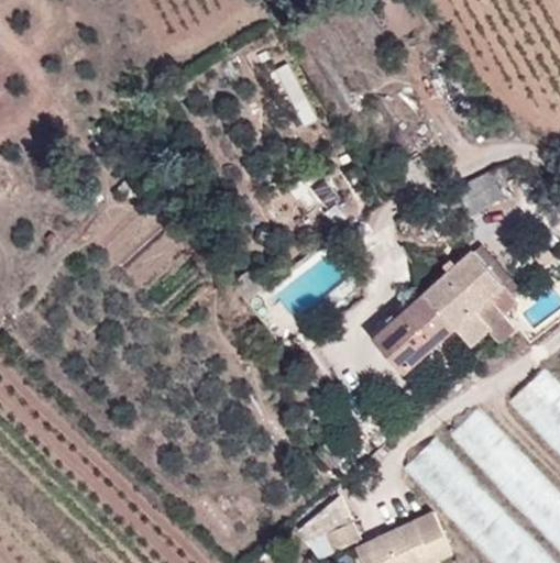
[(288,62),(277,68),(306,118),(316,112),(288,62)]
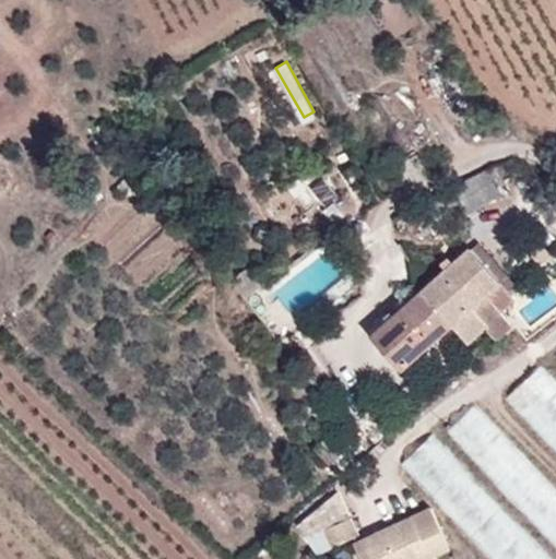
[(497,195),(484,170),(391,216),(398,230),(425,217),(432,230),(497,195)]
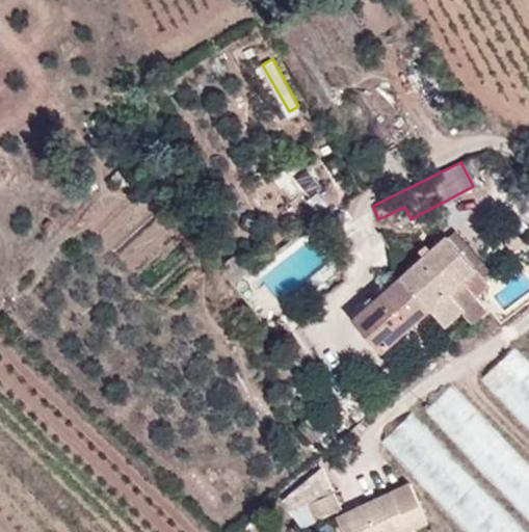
[(452,229),(445,236),(483,278),(491,272),(452,229)]
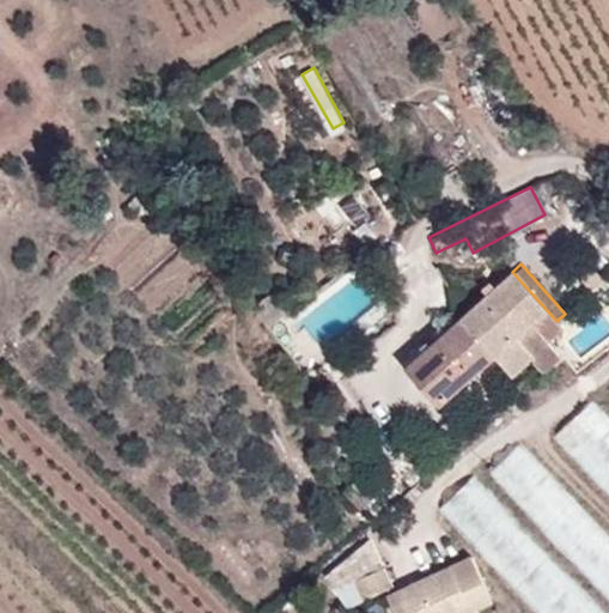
[(492,354),(510,375),(529,357),(524,350),(556,321),(512,272),(460,319),(492,354)]
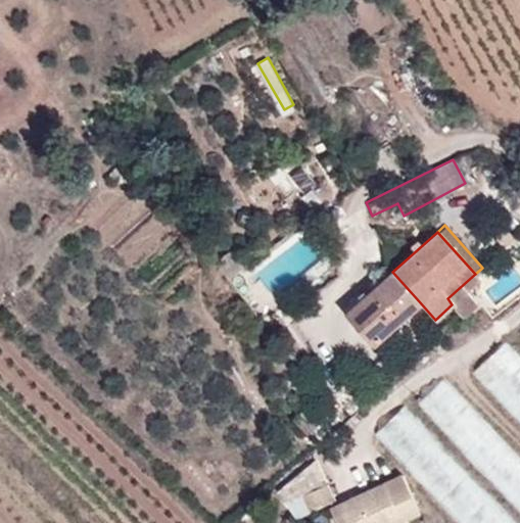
[(420,302),(392,272),(346,313),(373,344),(377,340),(403,318),(420,302)]
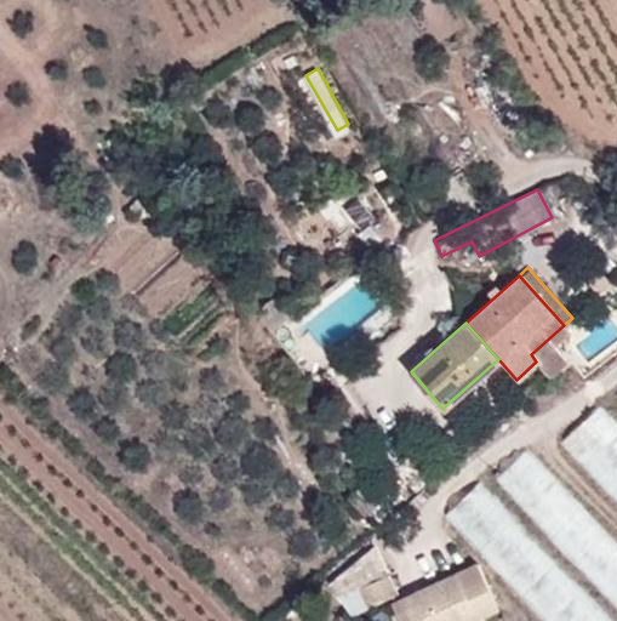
[(478,377),(447,404),(457,415),(489,388),(478,377)]
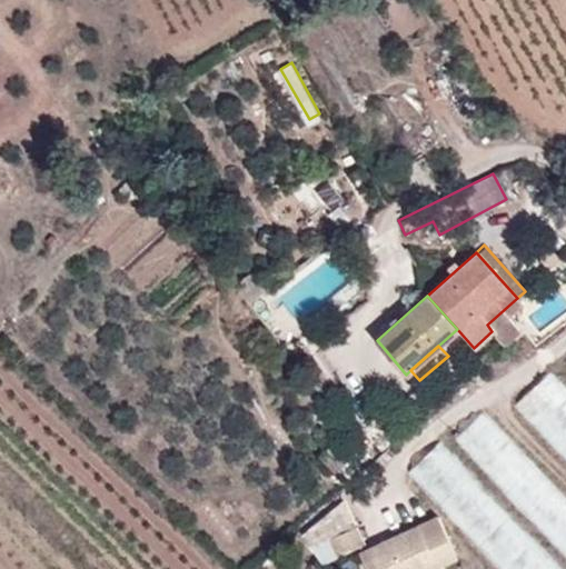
[(365,568),(427,568),(436,565),(455,556),(436,517),(358,553),(365,568)]
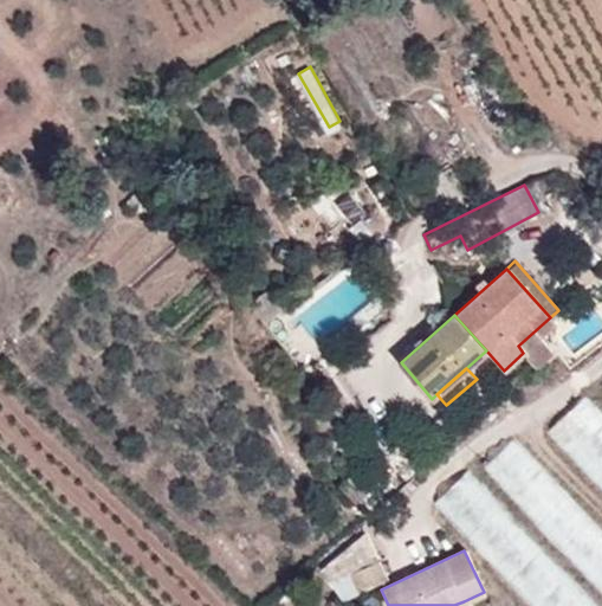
[(358,593),(384,581),(375,561),(349,573),(358,593)]
